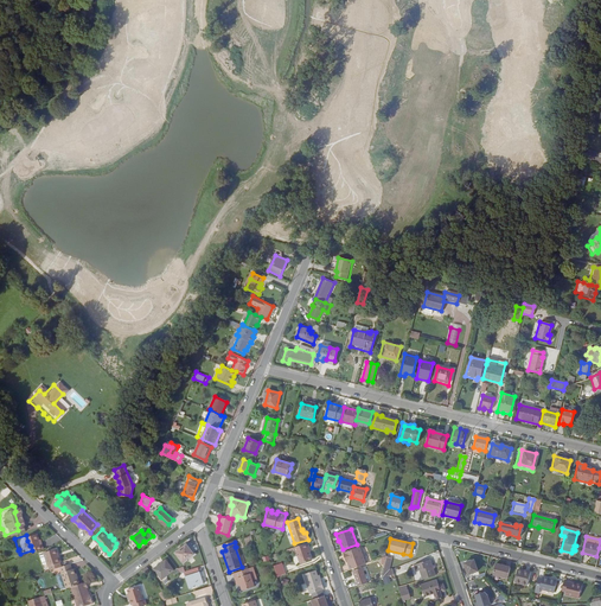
[(184,562),(194,554),(187,544),(177,553),(184,562)]
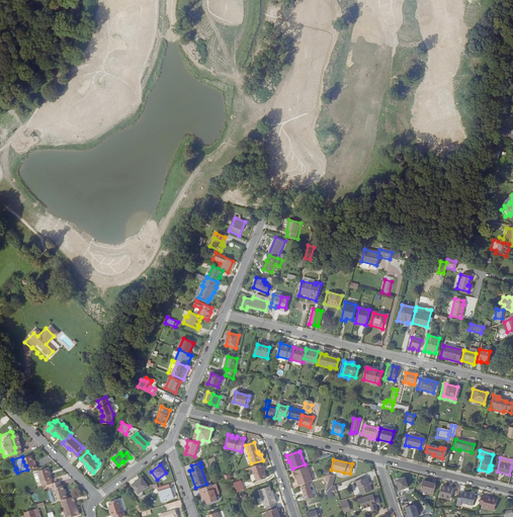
[(262,469),(263,468),(261,464),(250,468),(255,483),(265,479),(262,469)]
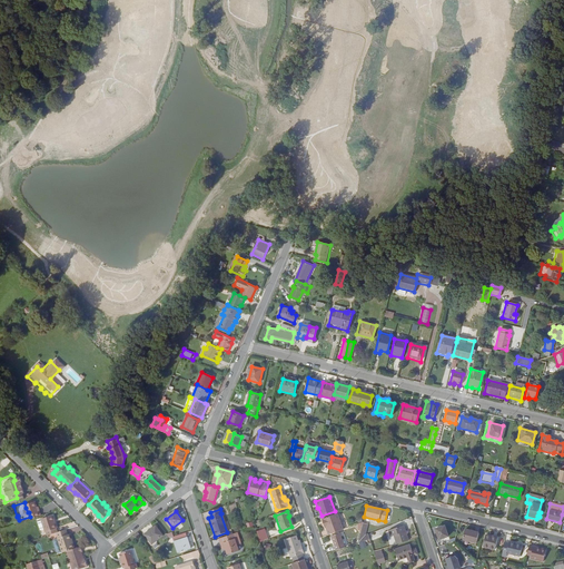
[(328,526),(332,533),(347,528),(340,512),(324,518),(326,523),(327,523),(328,526)]
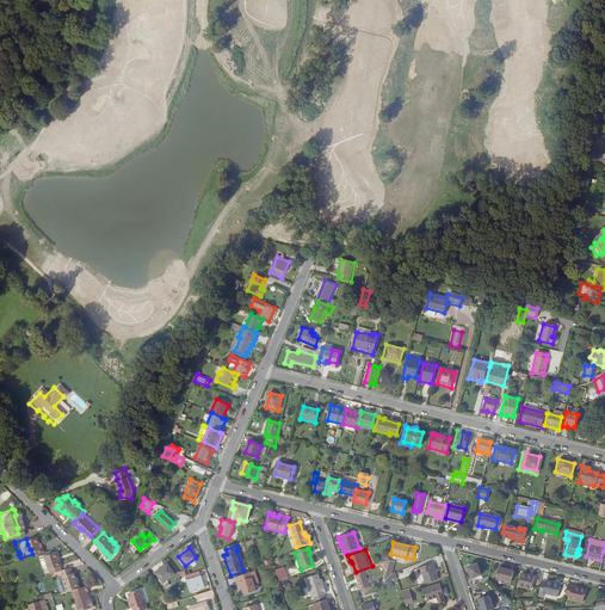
[(50,573),(53,572),(50,568),(51,567),(47,554),(35,558),(35,560),(38,572),(39,572),(41,575),(50,573)]
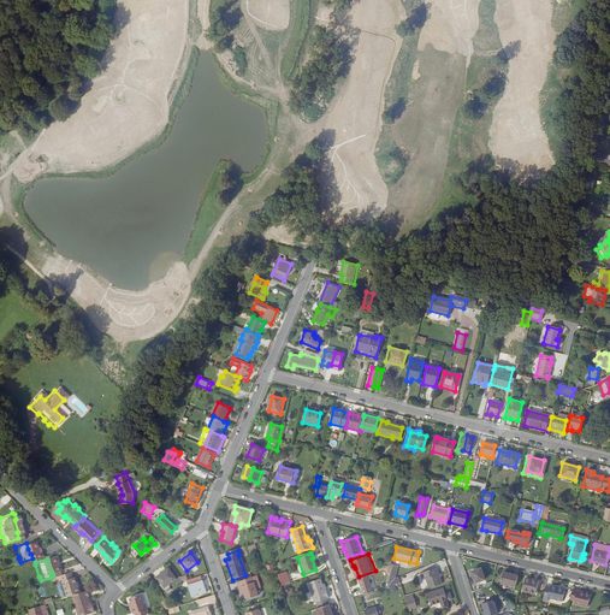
[(165,587),(177,580),(171,569),(158,577),(165,587)]
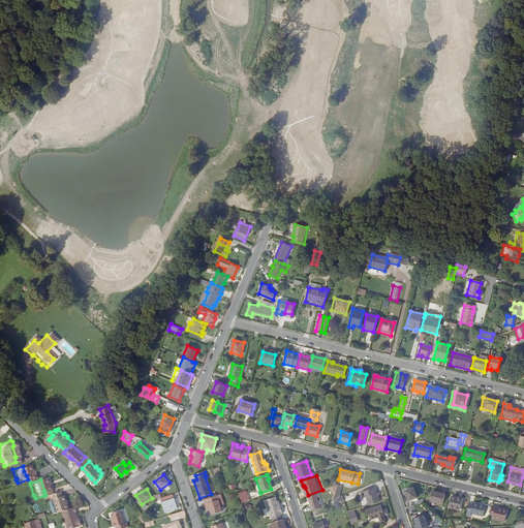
[(364,498),(367,505),(377,501),(373,489),(360,493),(362,499),(364,498)]
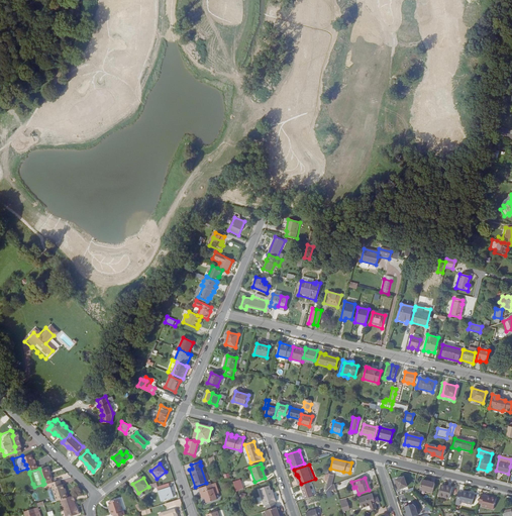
[(398,491),(406,488),(403,478),(395,481),(398,491)]
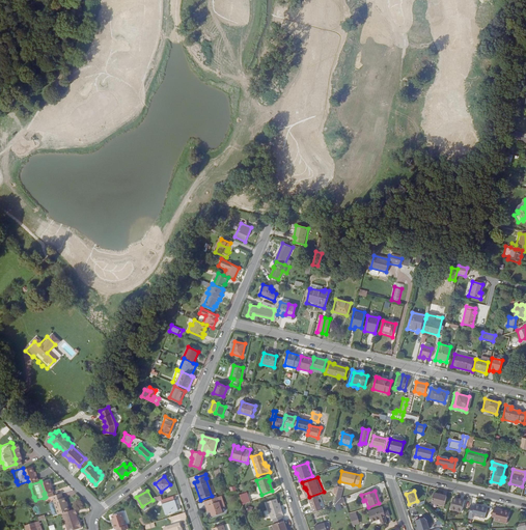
[(243,505),(250,503),(246,494),(239,496),(243,505)]
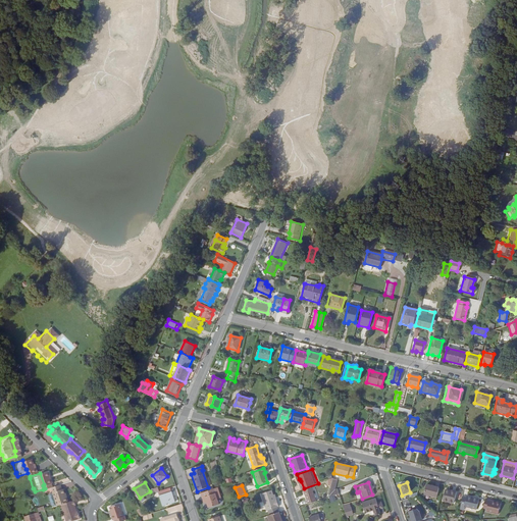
[(423,493),(435,497),(437,488),(425,485),(423,493)]
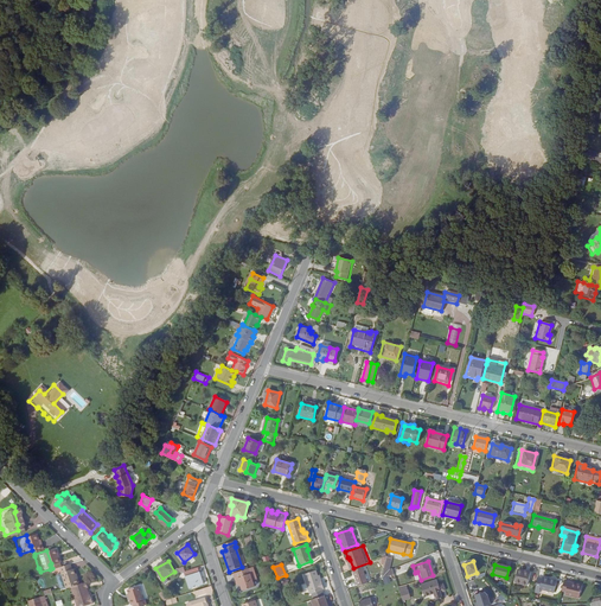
[(57,591),(70,587),(68,580),(66,580),(65,576),(64,572),(63,572),(61,566),(52,568),(50,569),(57,591)]
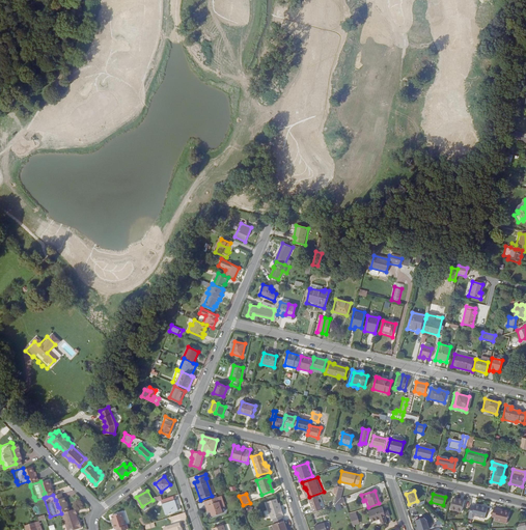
[(172,495),(162,499),(161,499),(166,513),(177,509),(172,495)]
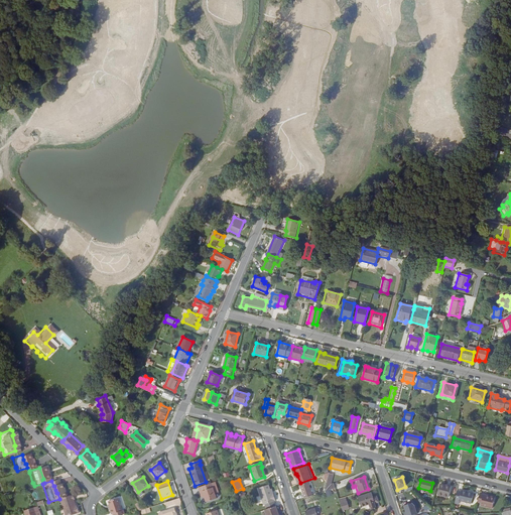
[(215,494),(218,493),(214,483),(200,488),(202,492),(200,493),(201,499),(204,498),(206,503),(216,500),(215,494)]
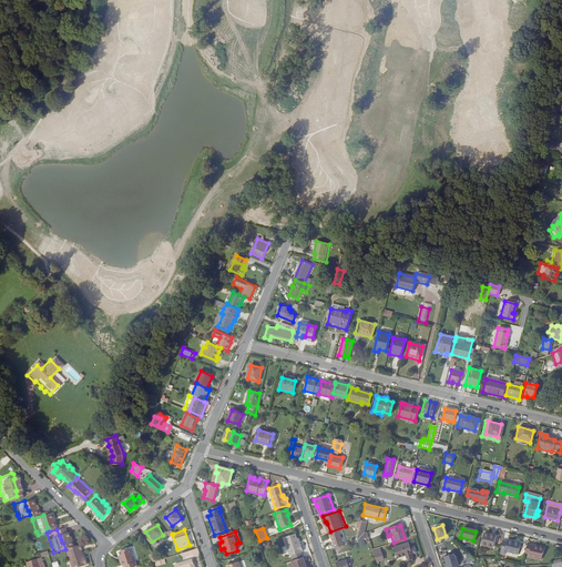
[(330,535),(335,548),(344,545),(338,532),(330,535)]
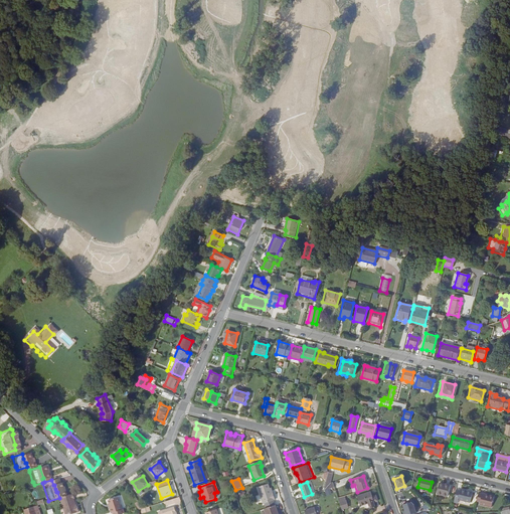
[(437,494),(447,496),(450,486),(439,483),(437,494)]
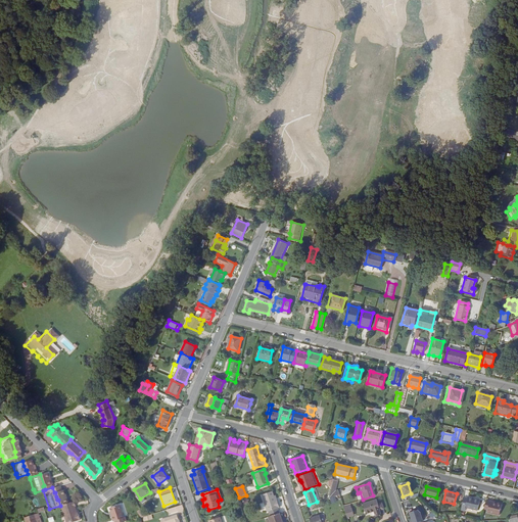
[(262,494),(265,504),(274,501),(272,491),(262,494)]
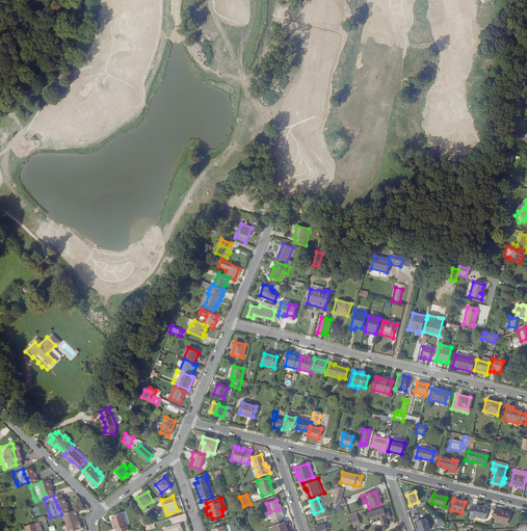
[(50,518),(45,503),(42,505),(41,506),(44,518),(46,519),(50,518)]
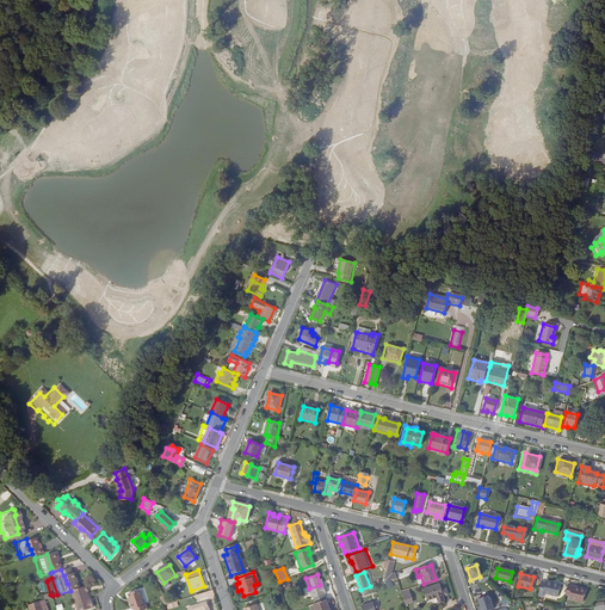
[(543,584),(539,583),(537,597),(541,598),(542,593),(556,597),(559,585),(548,583),(548,585),(543,584)]
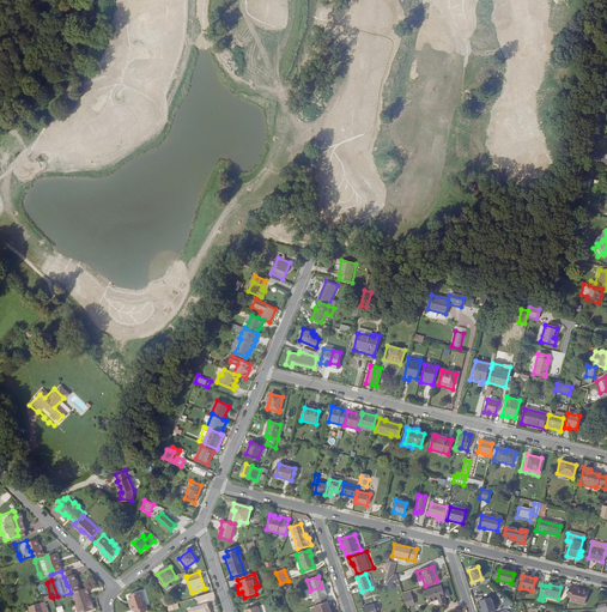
[(444,591),(441,592),(439,586),(424,591),(428,603),(437,600),(438,606),(444,604),(443,598),(447,597),(444,591)]
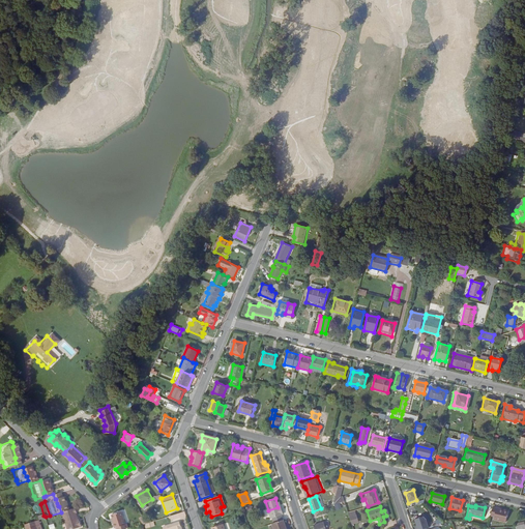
[(242,509),(243,512),(244,517),(251,515),(249,507),(242,509)]
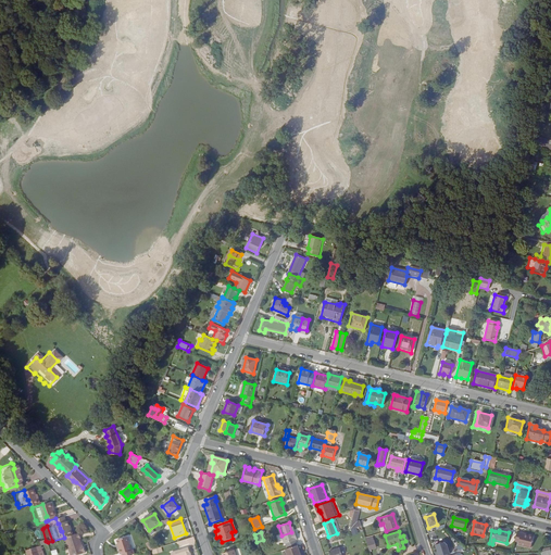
[(291,532),(282,535),(285,545),(297,541),(293,532),(291,532)]
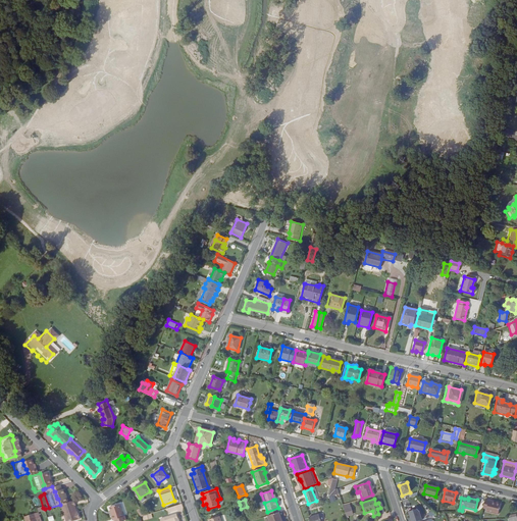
[(497,515),(500,504),(484,500),(481,509),(484,510),(484,512),(497,515)]
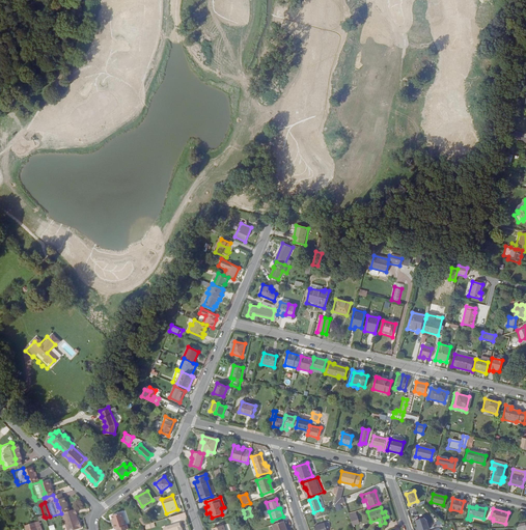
[(77,513),(75,509),(62,512),(67,529),(77,529),(81,528),(79,523),(78,523),(75,514),(77,513)]
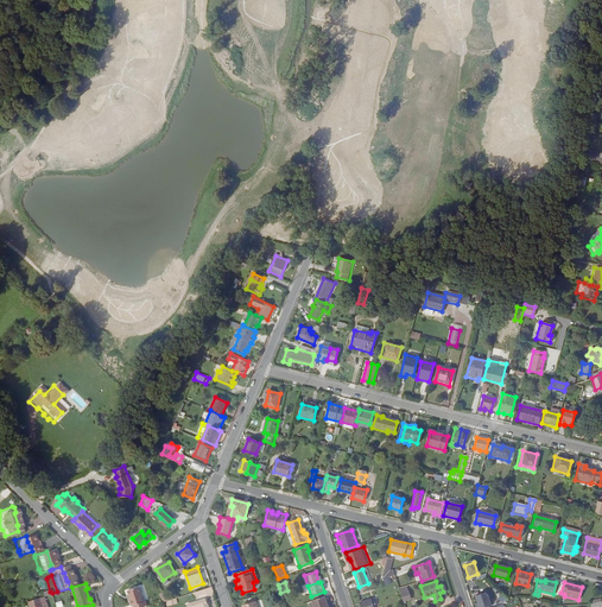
[(134,604),(135,606),(144,606),(149,605),(147,600),(145,600),(140,586),(130,589),(132,598),(131,598),(133,605),(134,604)]
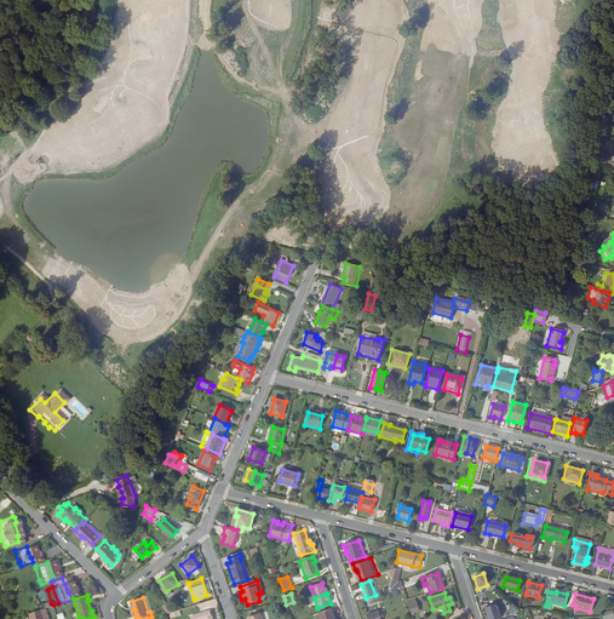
[(216,597),(210,600),(196,603),(198,609),(217,602),(216,597)]
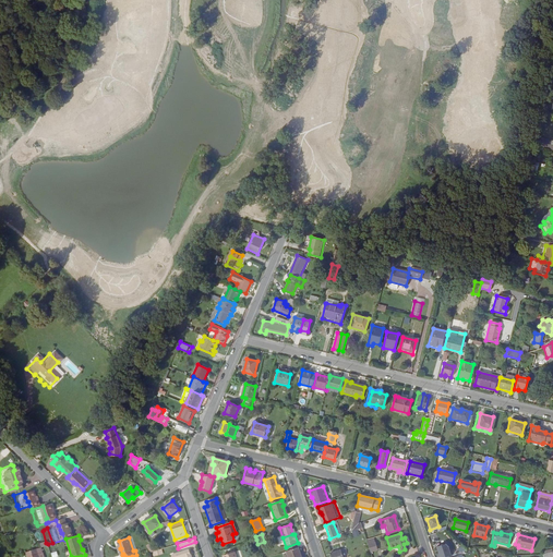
[(365,541),(367,542),(370,553),(376,551),(372,537),(365,541)]
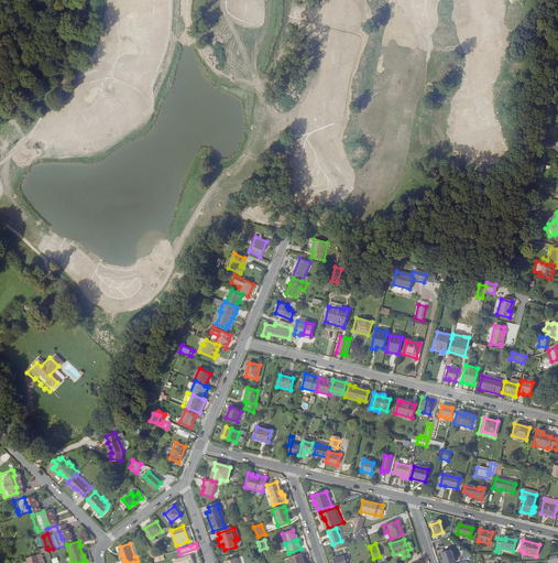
[(440,553),(442,562),(455,562),(452,554),(450,550),(440,553)]
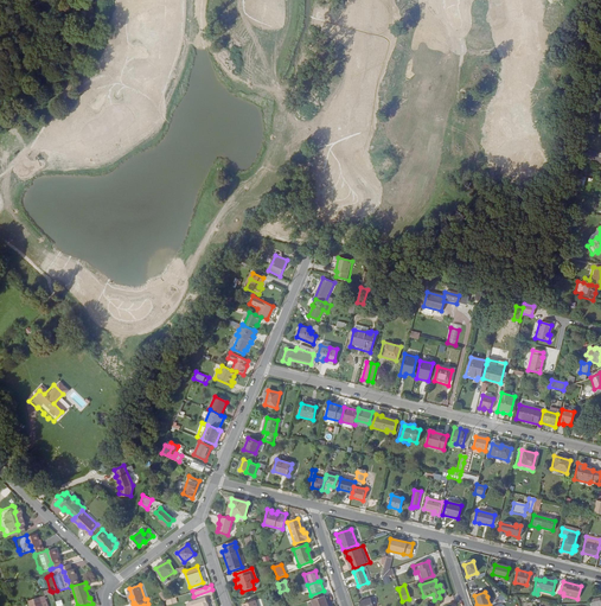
[(45,601),(43,595),(36,597),(27,600),(30,605),(48,605),(46,601),(45,601)]
